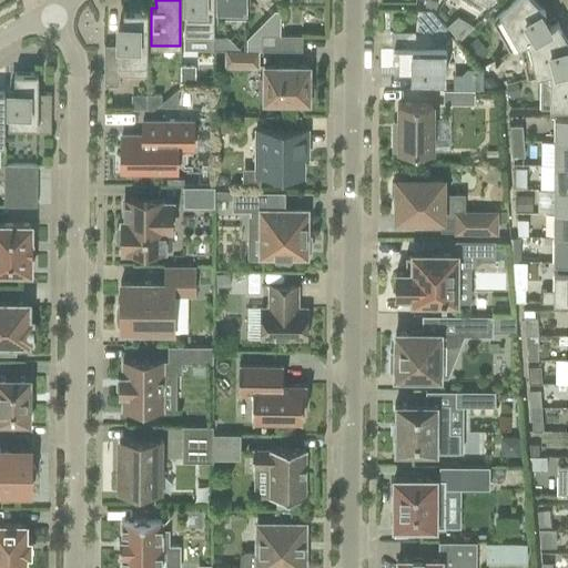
[(213,38),(213,0),(183,0),(184,38),(213,38)]
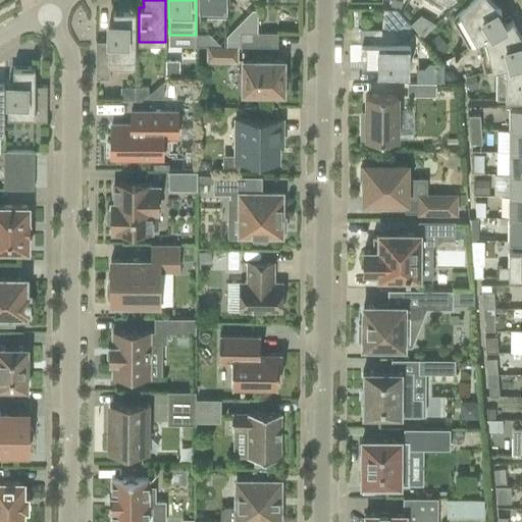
[(426,0),(440,8),(449,0),(426,0)]
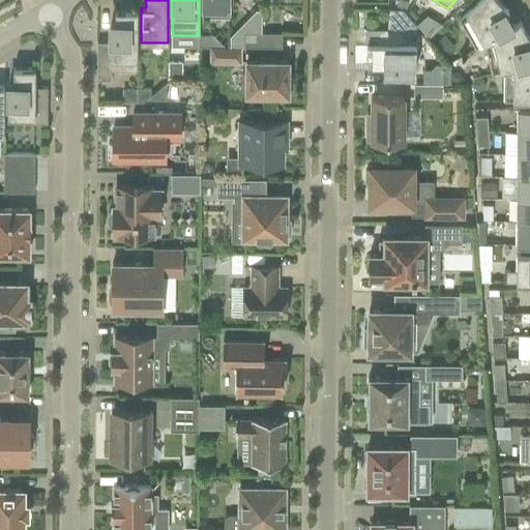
[(504,12),(508,10),(497,0),(478,0),(459,20),(475,48),(520,22),(520,21),(512,26),(504,12)]
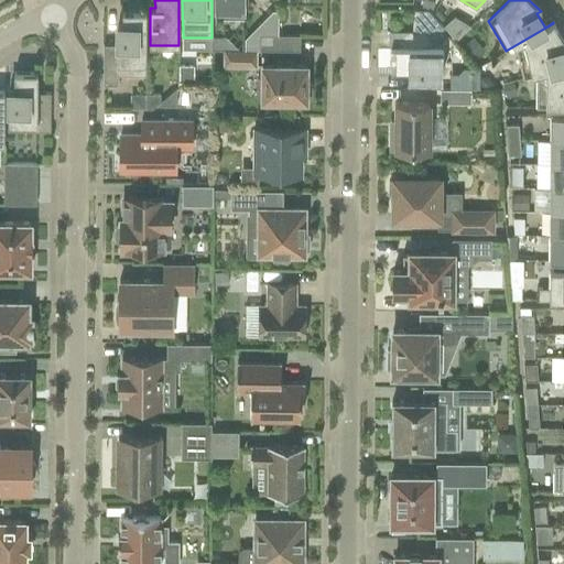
[(145,75),(145,12),(122,12),(122,24),(117,24),(117,45),(104,45),(102,85),(118,85),(118,75),(145,75)]
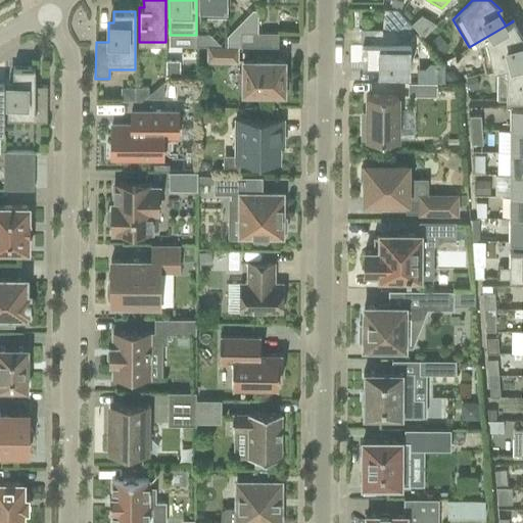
[(420,15),(411,24),(422,37),(435,24),(420,15)]
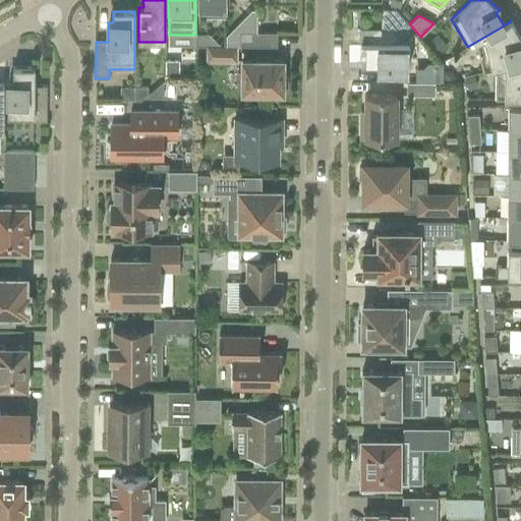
[(520,48),(520,46),(520,45),(520,39),(511,21),(467,47),(467,48),(475,43),(482,71),(520,61),(520,48)]
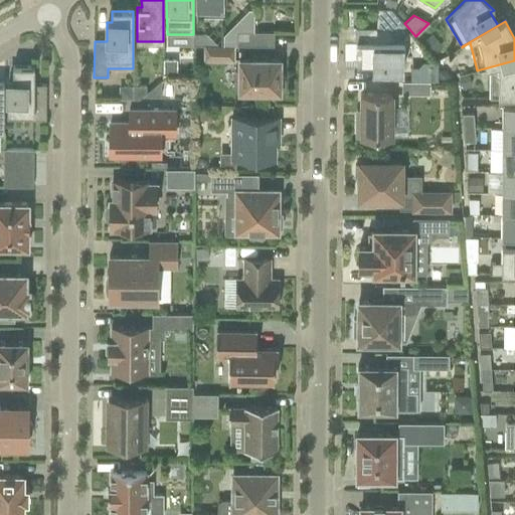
[(403,32),(399,28),(378,28),(378,43),(356,43),(356,64),(373,64),(373,69),(403,69),(403,32)]
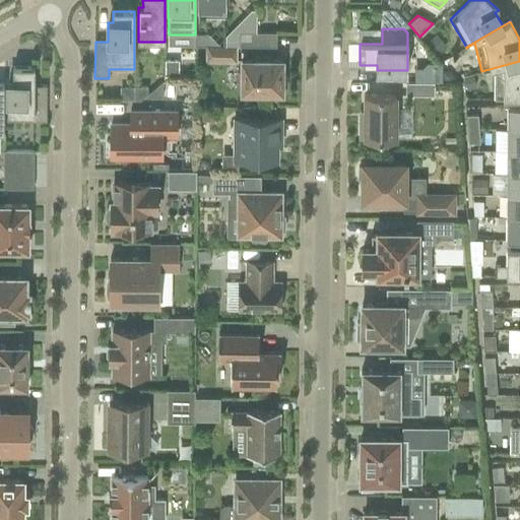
[(276,47),(276,33),(239,33),(239,46),(276,47)]
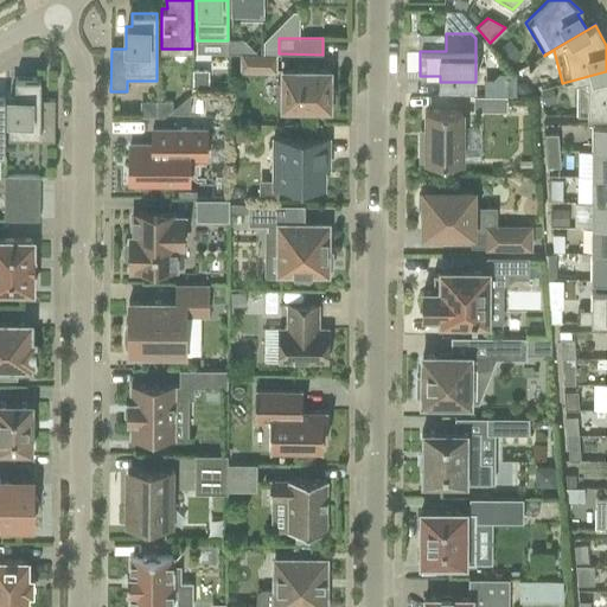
[(228,53),(242,53),(257,53),(244,40),(228,40),(228,53)]
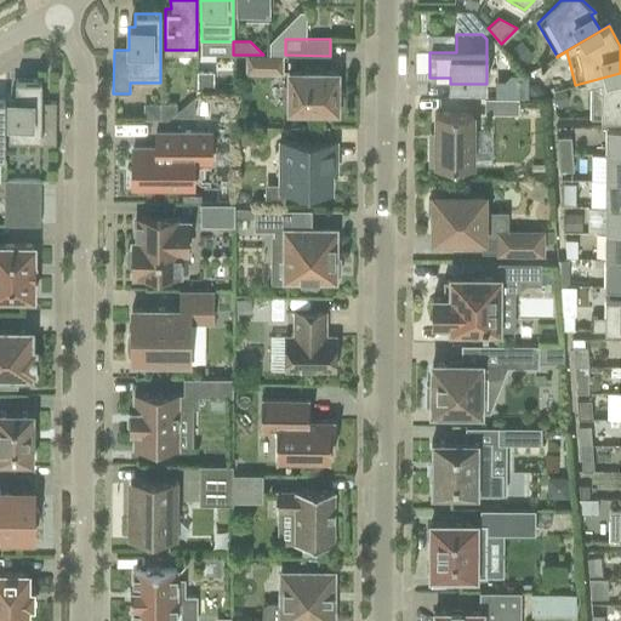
[(281,55),(263,55),(248,55),(248,73),(281,73),(281,55)]
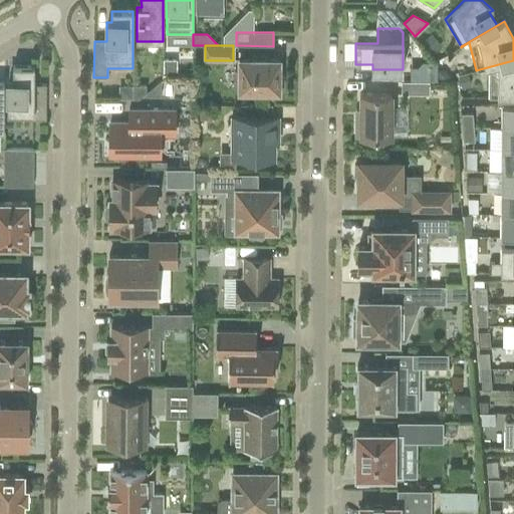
[(267,59),(267,58),(250,58),(250,59),(239,59),(239,72),(234,72),(234,87),(239,87),(239,91),(279,91),(279,89),(283,89),(283,75),(279,75),(279,59),(267,59)]
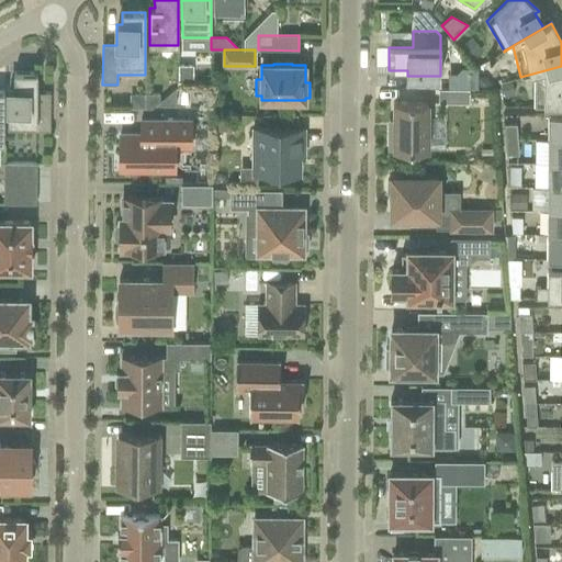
[(193,81),(193,66),(178,66),(178,81),(193,81)]
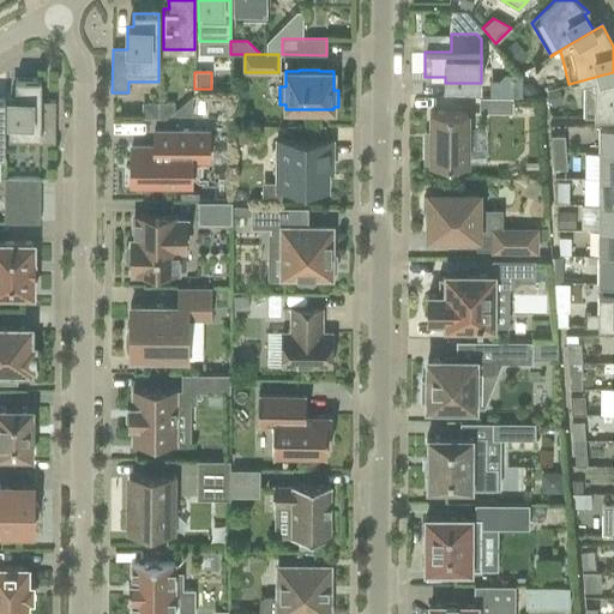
[(613,72),(569,84),(570,85),(584,82),(583,118),(613,116),(613,72)]
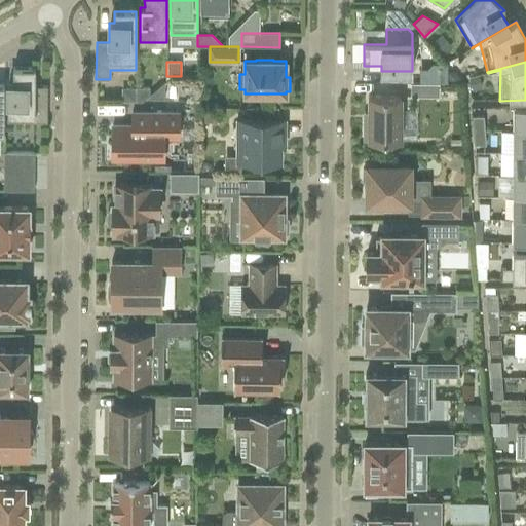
[(35,86),(35,68),(12,68),(12,83),(7,83),(7,122),(46,122),(47,86),(35,86)]
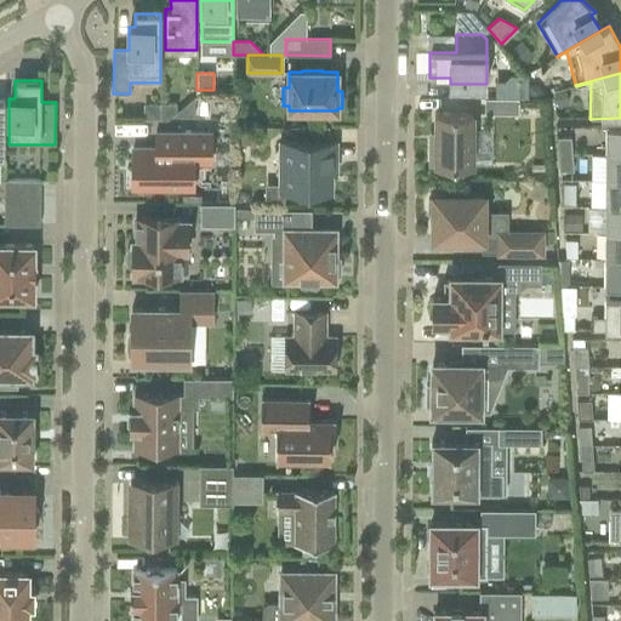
[(172,117),(194,118),(194,97),(177,112),(172,117)]
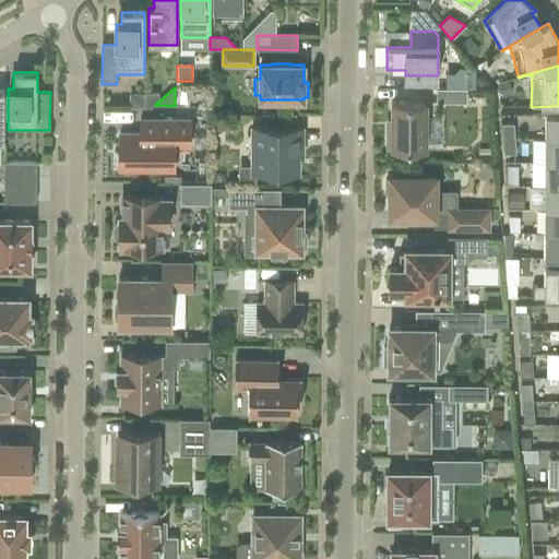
[(466,103),(466,90),(436,88),(436,103),(466,103)]
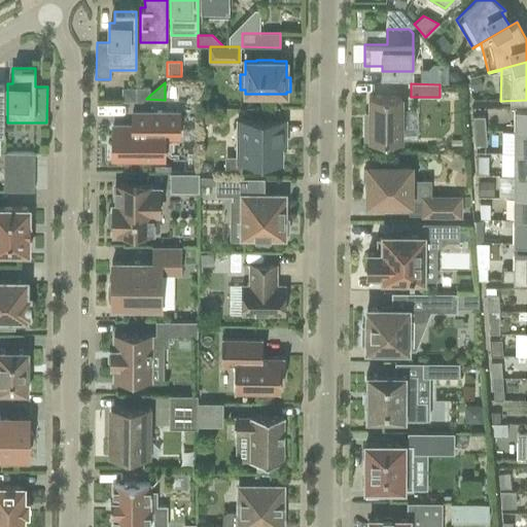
[(146,99),(150,95),(150,89),(136,89),(136,102),(142,102),(146,99)]
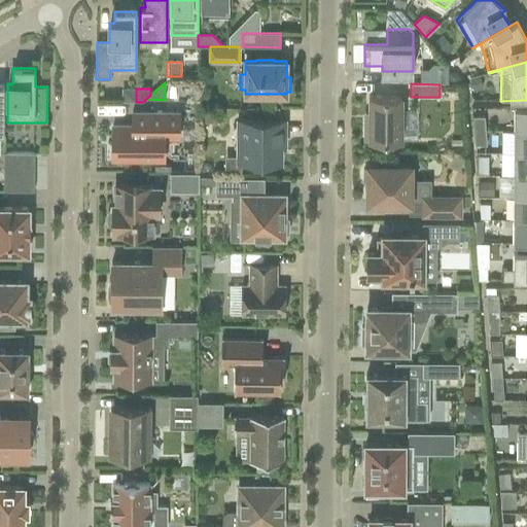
[(400,141),(400,96),(370,96),(370,121),(363,121),(363,141),(400,141)]
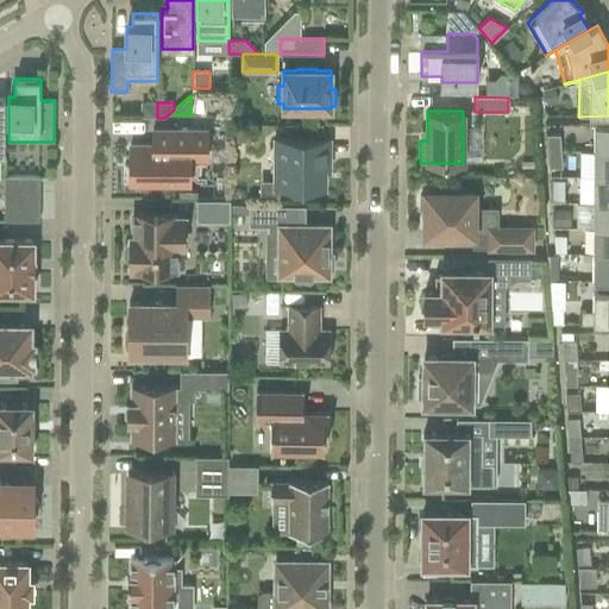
[(608,125),(594,125),(594,151),(608,151),(608,125)]
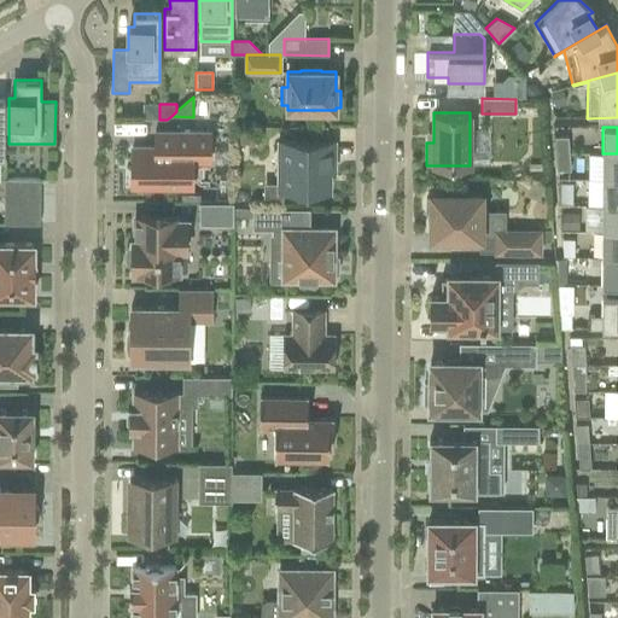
[(209,163),(210,132),(155,132),(155,149),(132,147),(132,188),(192,188),(192,163),(209,163)]
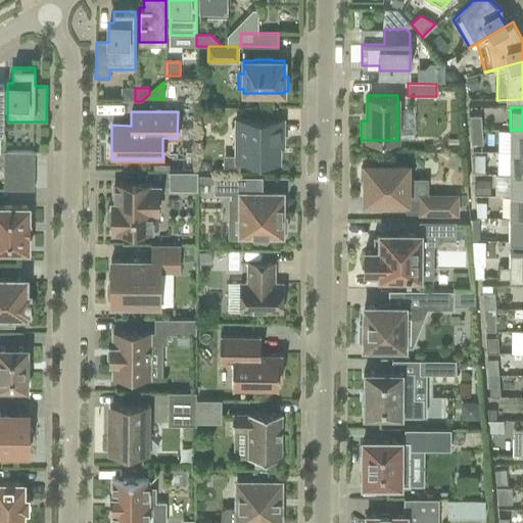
[(481,130),(480,115),(469,115),(470,130),(481,130)]
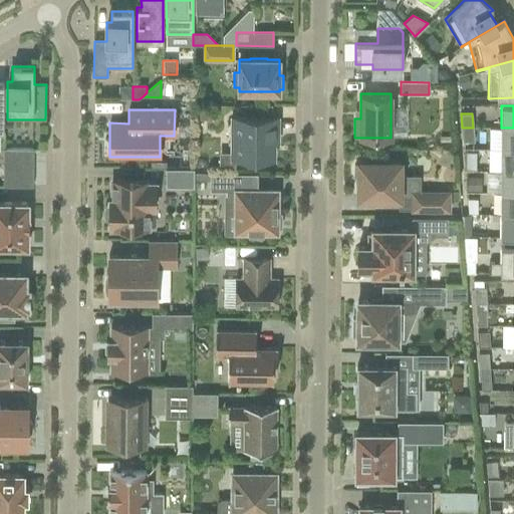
[(278,134),(278,118),(231,117),(231,122),(227,125),(227,131),(231,135),(231,159),(257,160),(257,162),(268,162),(268,160),(274,160),(274,134),(278,134)]
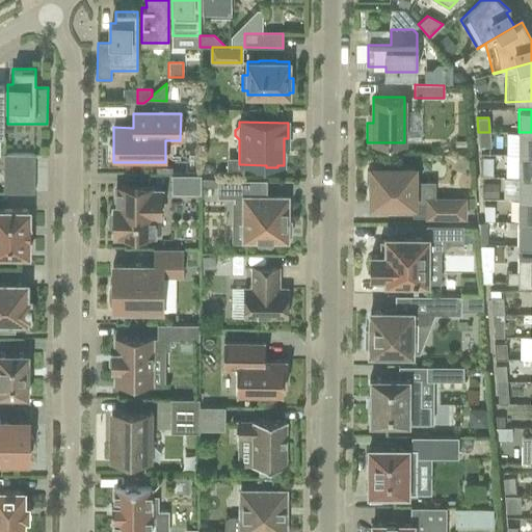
[(490,147),(489,132),(478,132),(479,147),(490,147)]
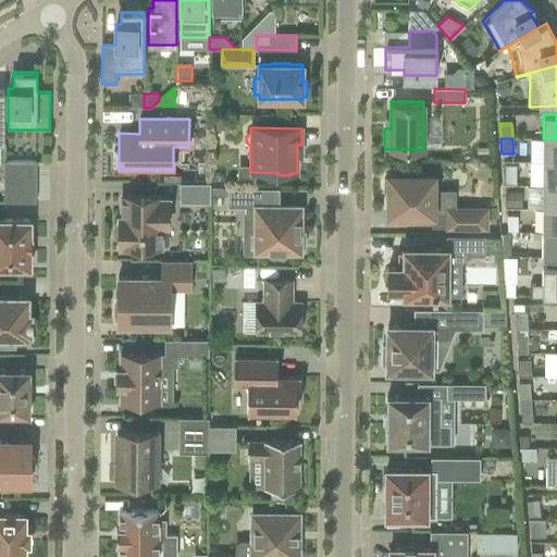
[(556,138),(543,138),(543,162),(556,162),(556,138)]
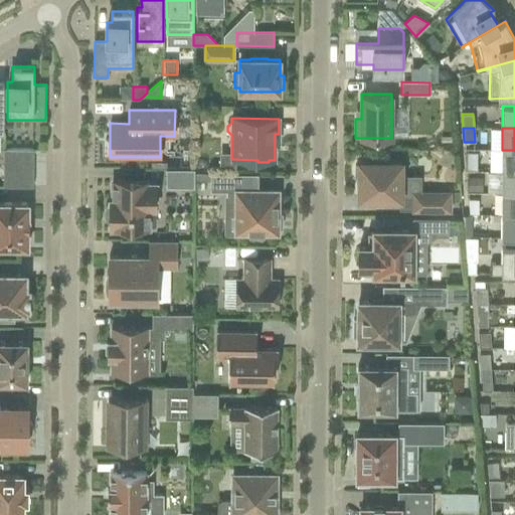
[(33,165),(33,150),(3,150),(3,165),(33,165)]
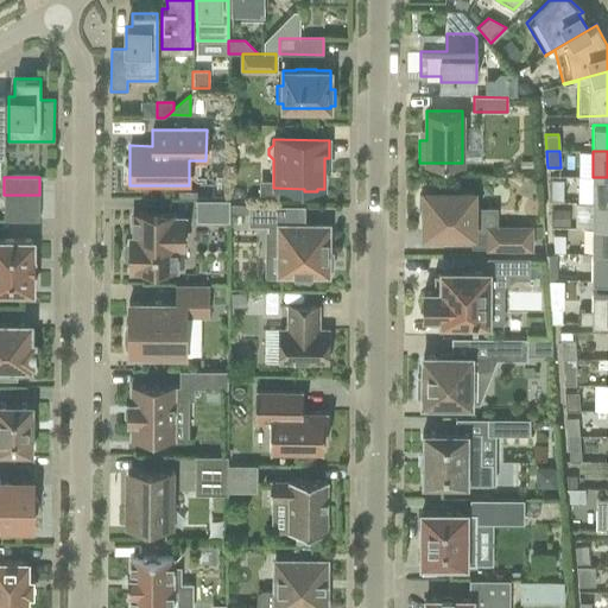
[(607,177),(593,177),(593,203),(607,202),(607,177)]
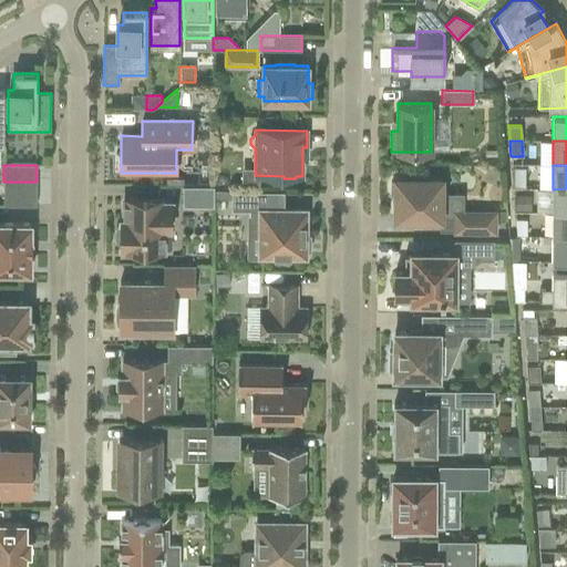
[(525,188),(526,168),(513,168),(514,188),(525,188)]
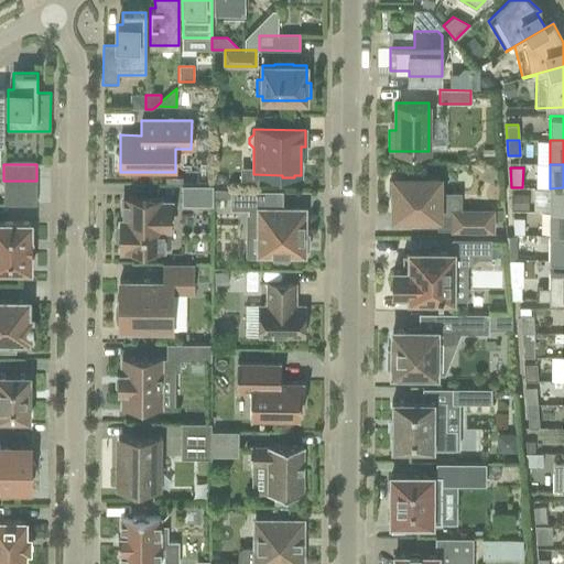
[(389,182),(389,195),(393,195),(393,217),(437,217),(437,230),(491,230),(492,213),(461,212),(438,212),(438,193),(440,177),(393,177),(393,182),(389,182)]
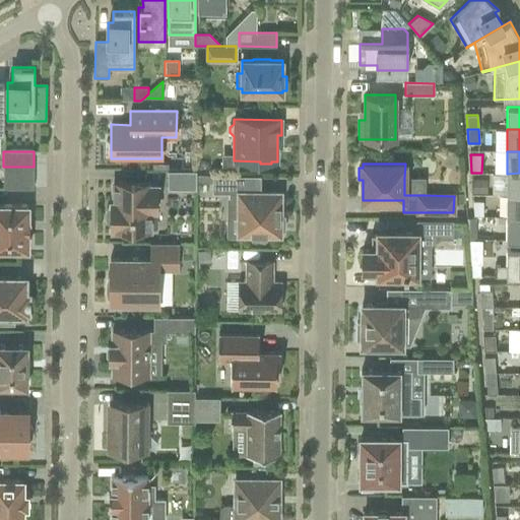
[(3,189),(34,189),(34,167),(3,167),(3,189)]
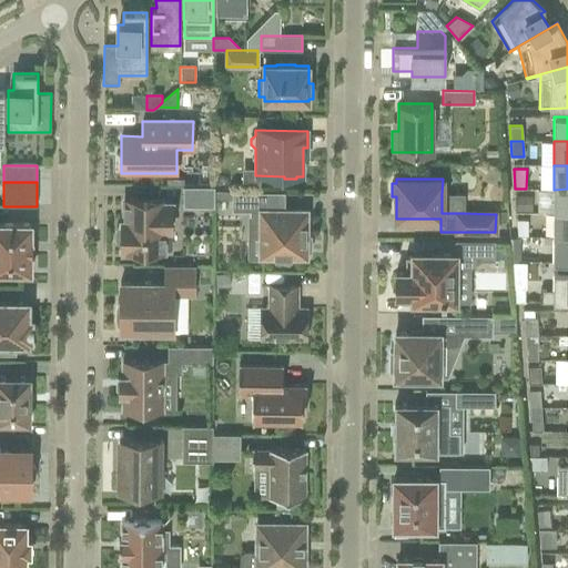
[(214,206),(214,186),(183,186),(183,206),(214,206)]
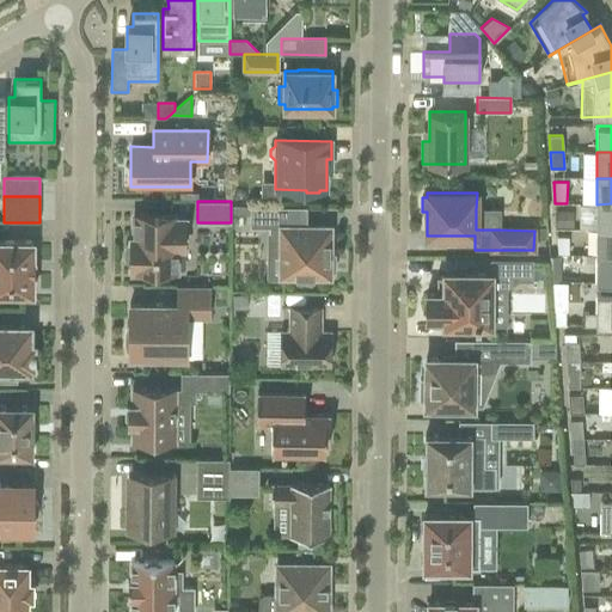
[(611,203),(597,204),(595,230),(611,230),(611,203)]
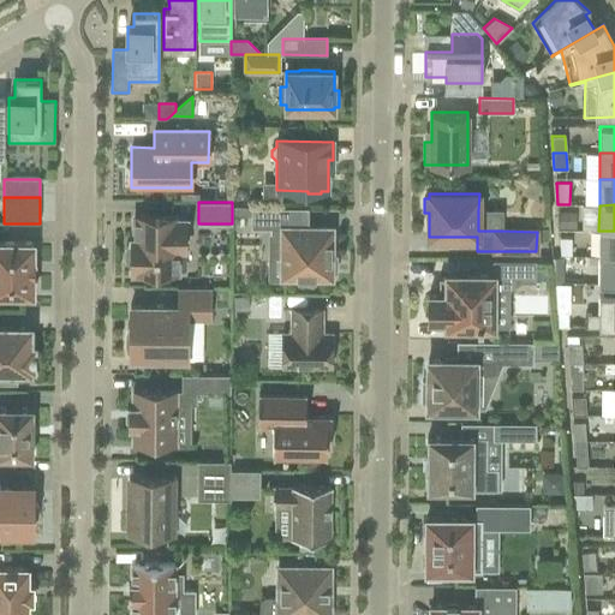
[(285,227),(285,208),(251,208),(251,230),(270,230),(270,255),(280,255),(280,279),(298,280),(298,284),(315,284),(315,280),(333,280),(333,273),(336,273),(336,256),(333,256),(333,228),(285,227)]
